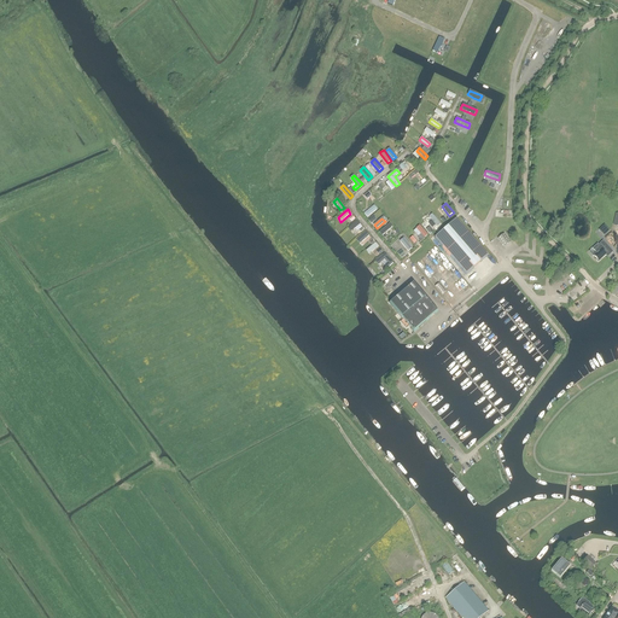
[(435,239),(466,275),(489,256),(458,219),(435,239)]
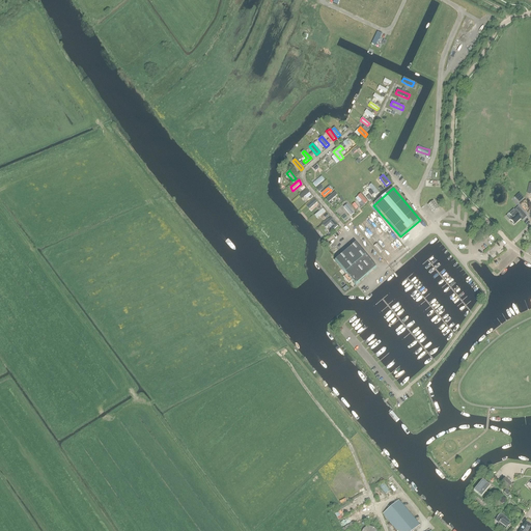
[(302,199),(309,193),(307,190),(299,196),(302,199)]
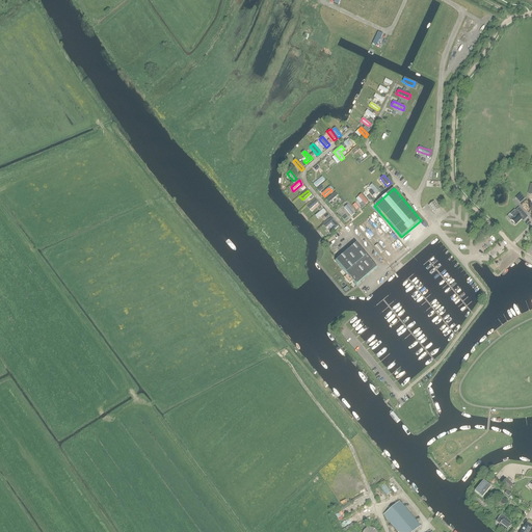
[(328,203),(338,194),(335,191),(326,200),(328,203)]
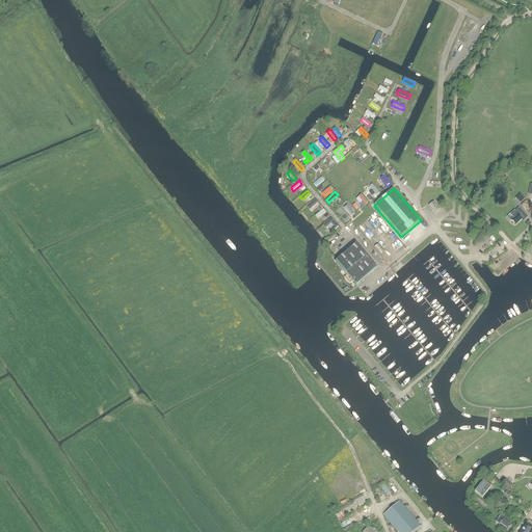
[(520,203),(525,197),(520,192),(514,197),(520,203)]
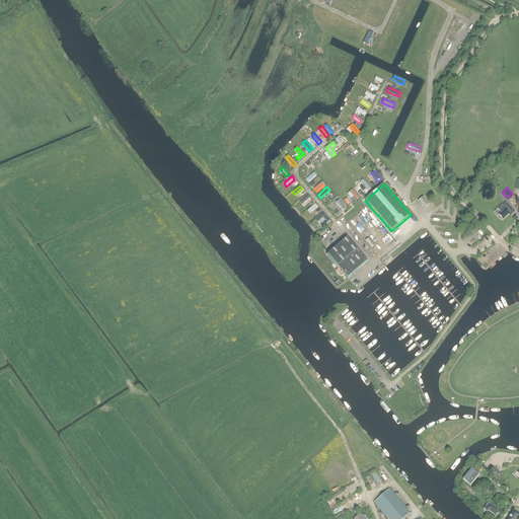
[(354,202),(356,200),(354,197),(350,193),(347,195),(351,199),(354,202)]
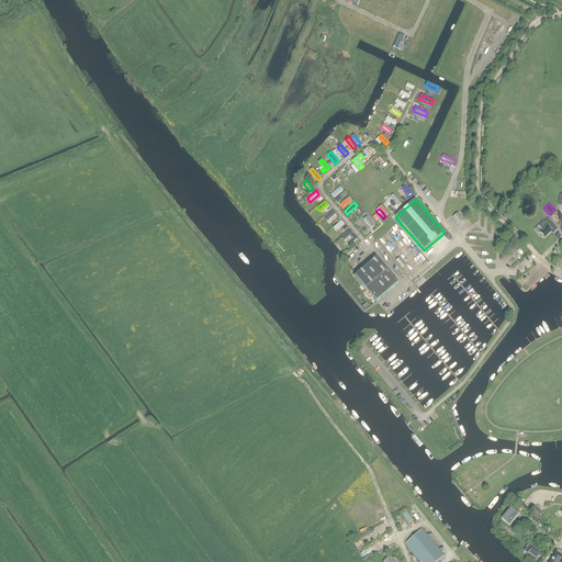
[(328,221),(336,214),(333,211),(325,217),(328,221)]
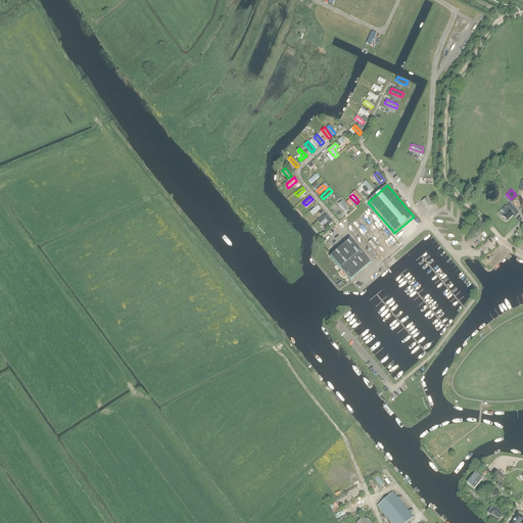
[(431,204),(426,198),(421,202),(426,208),(431,204)]
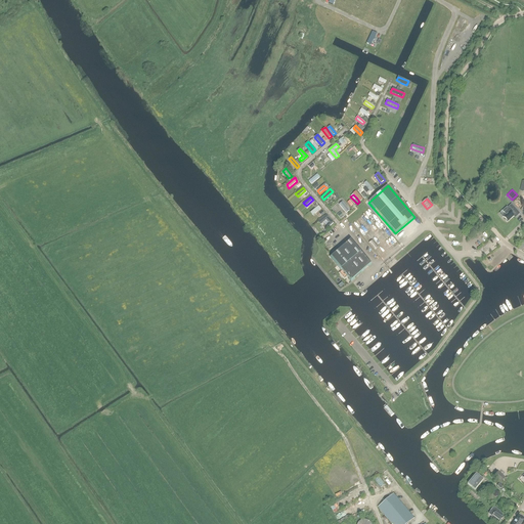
[(347,214),(350,211),(342,202),(339,205),(347,214)]
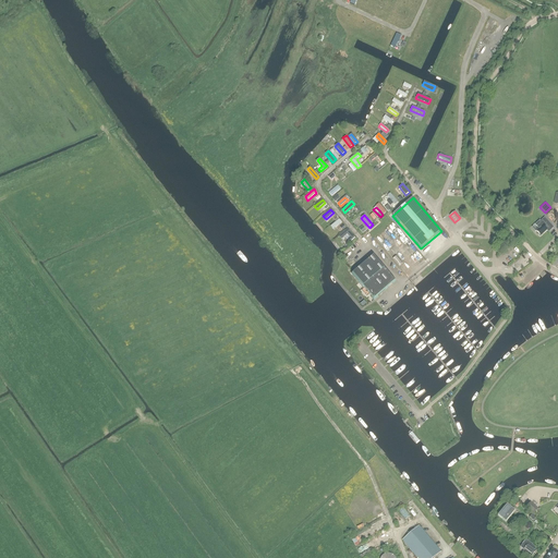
[(538,233),(537,234),(540,237),(543,234),(547,230),(548,232),(553,228),(549,225),(550,223),(545,218),(541,221),(540,220),(535,225),(538,227),(535,230),(536,232),(537,232),(538,233)]
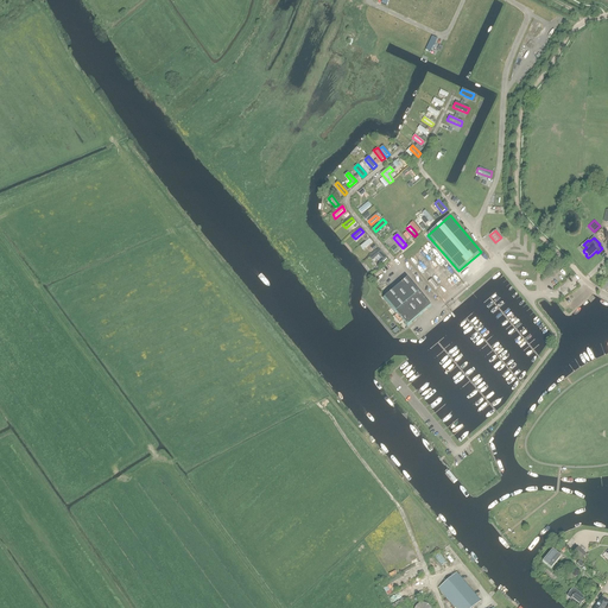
[(362,251),(373,242),(369,239),(360,247),(362,251)]
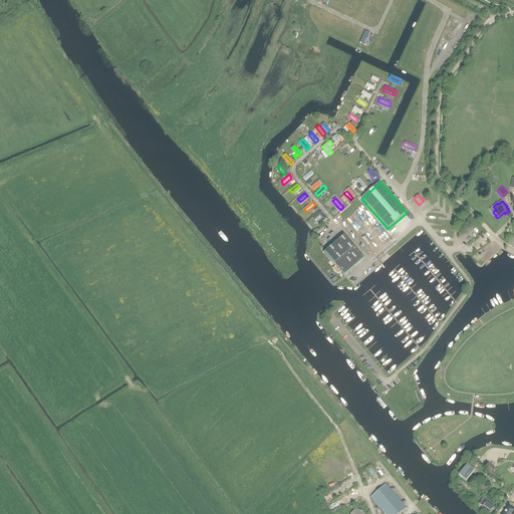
[(319,211),(312,218),(314,221),(319,216),(322,219),(320,221),(322,223),(327,219),(322,214),(319,211)]
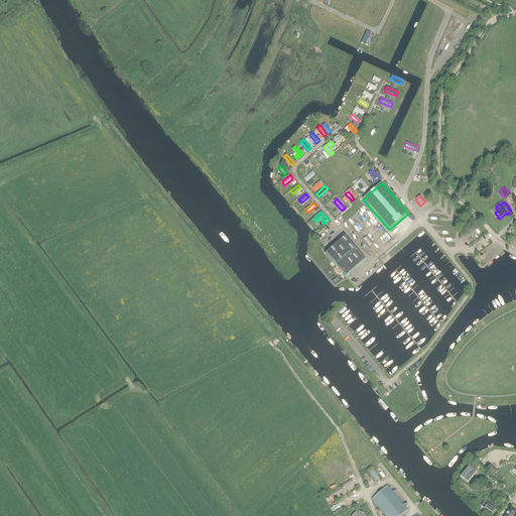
[(365,260),(346,237),(326,253),(346,276),(365,260)]
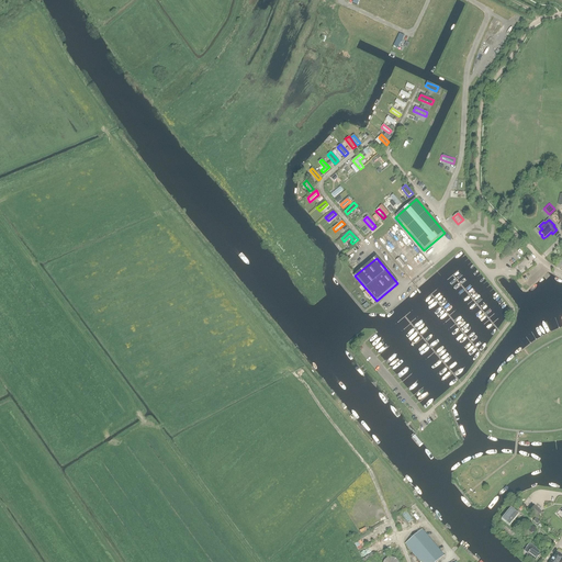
[(398,258),(395,260),(402,268),(405,266),(398,258)]
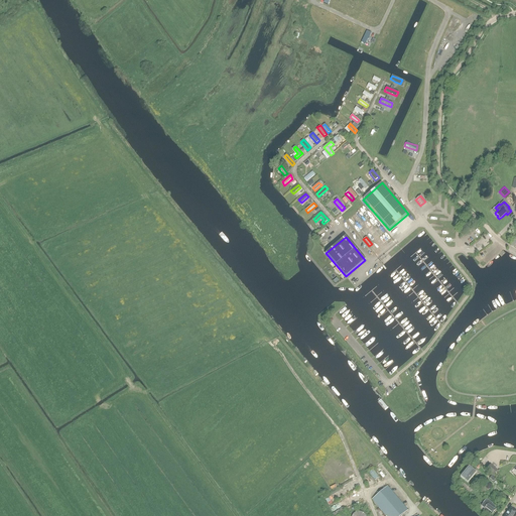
[(497,471),(491,464),(486,469),(493,476),(497,471)]
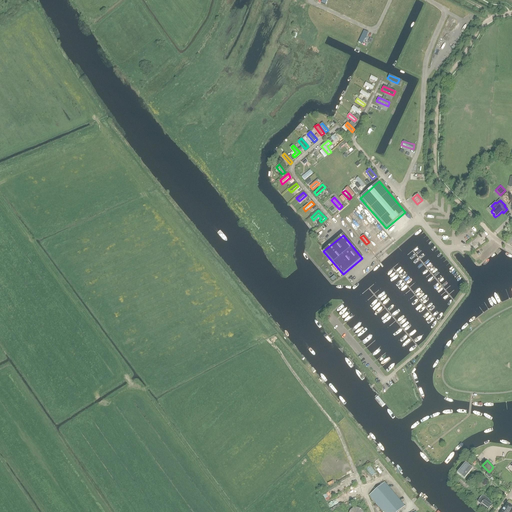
[(472,469),(465,462),(457,472),(464,479),(472,469)]
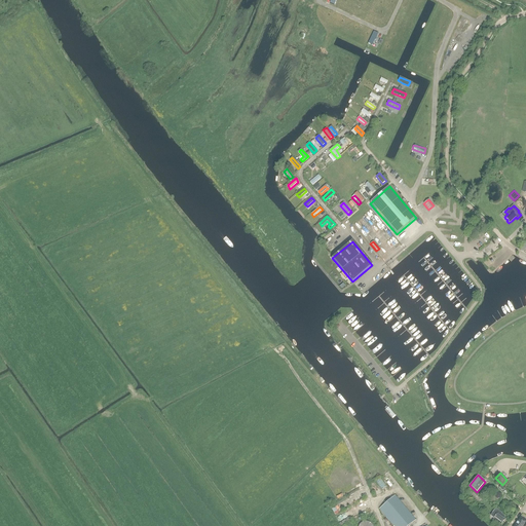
[(382,489),(387,485),(381,478),(376,482),(382,489)]
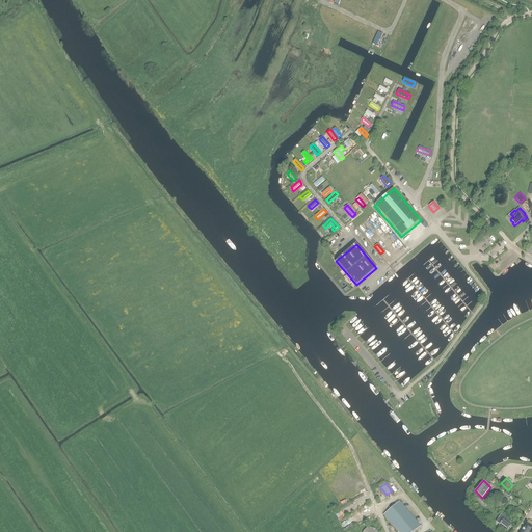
[(413,531),(420,526),(407,511),(400,502),(388,511),(383,515),(398,531),(413,531)]
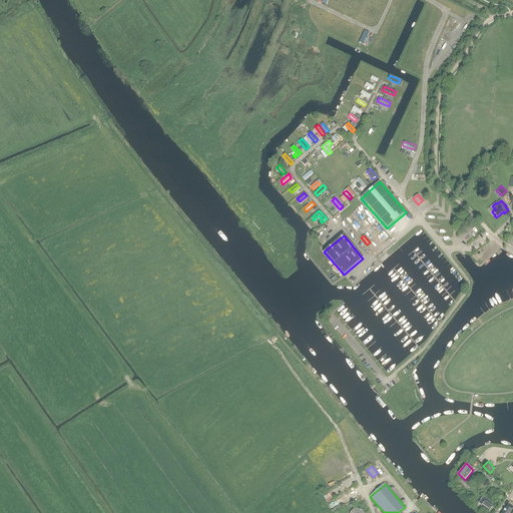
[(489,500),(483,496),(478,503),(481,505),(480,507),(486,512),(487,510),(489,511),(492,506),(491,505),(493,504),(489,500)]
